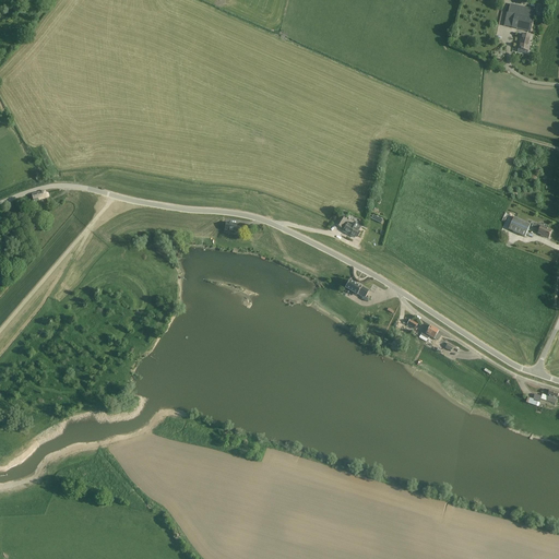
[(534,20),(507,13),(503,26),(512,28),(532,33),(534,20)]
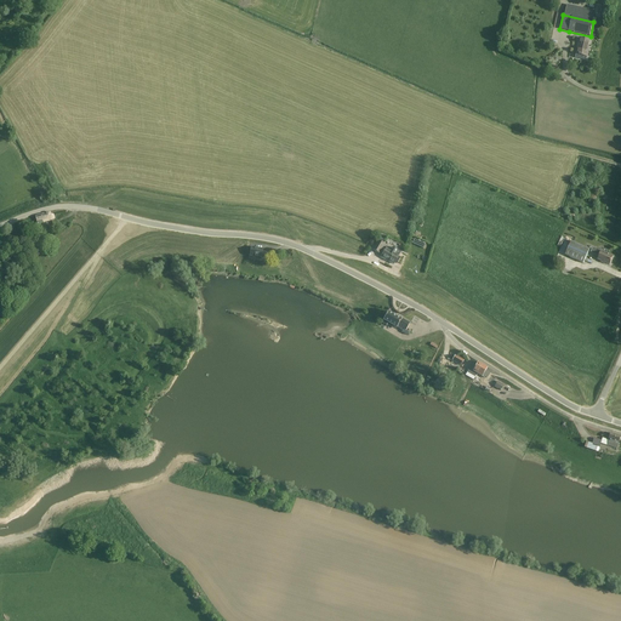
[(590,41),(580,39),(576,55),(587,57),(590,49),(588,49),(590,41)]
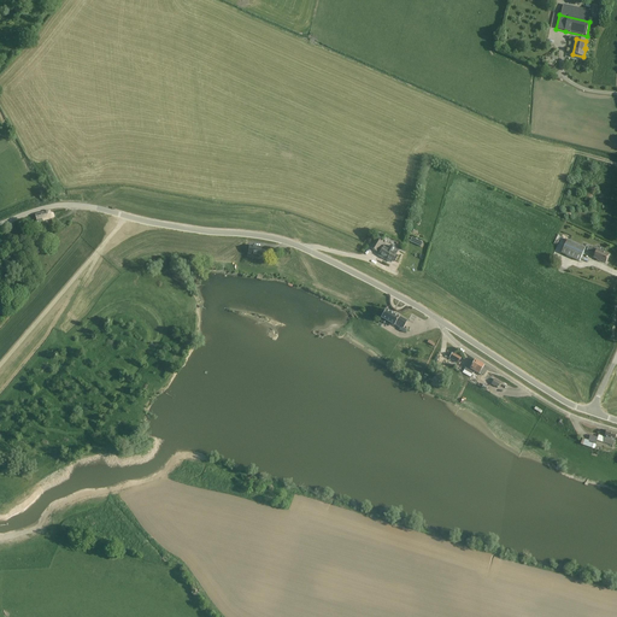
[(50,213),(48,211),(35,215),(37,223),(54,218),(53,213),(50,213)]
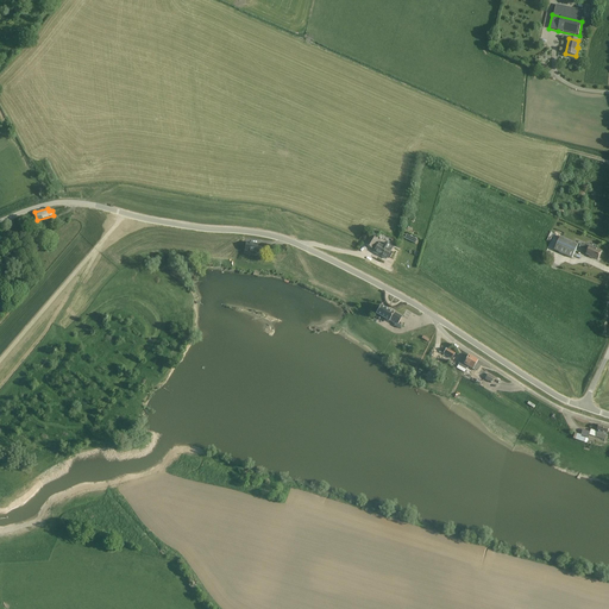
[(377,240),(370,237),(365,246),(372,250),(377,240)]
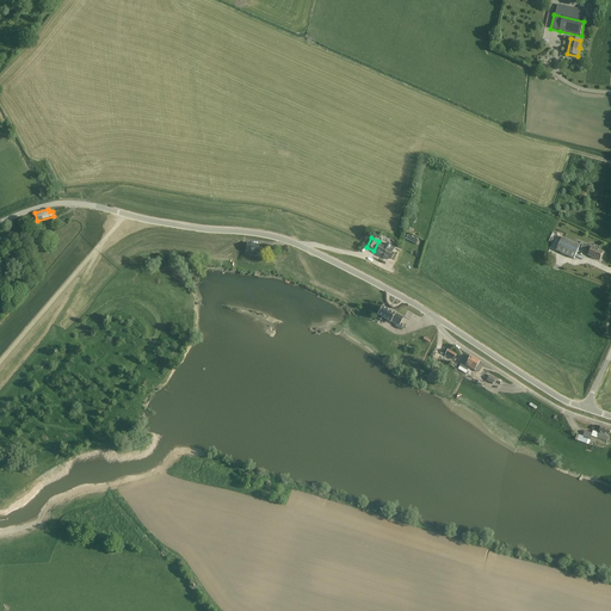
[(574,260),(580,246),(563,238),(556,252),(574,260)]
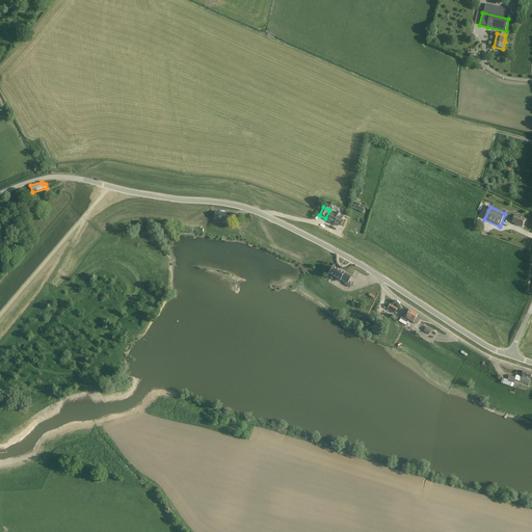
[(215,212),(214,219),(228,221),(229,217),(224,216),(225,213),(215,212)]
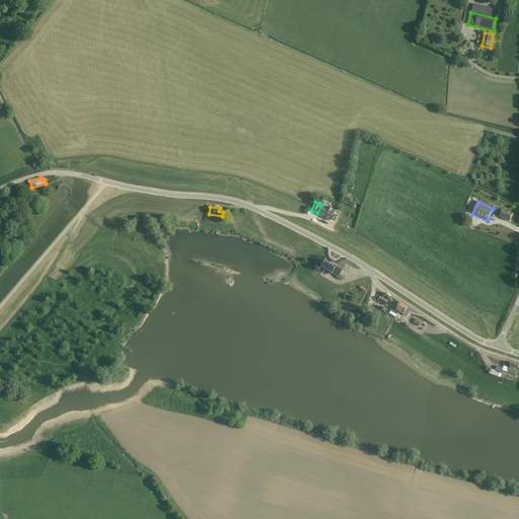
[(329,221),(334,214),(335,211),(327,207),(325,210),(322,208),(318,215),(323,218),(329,221)]
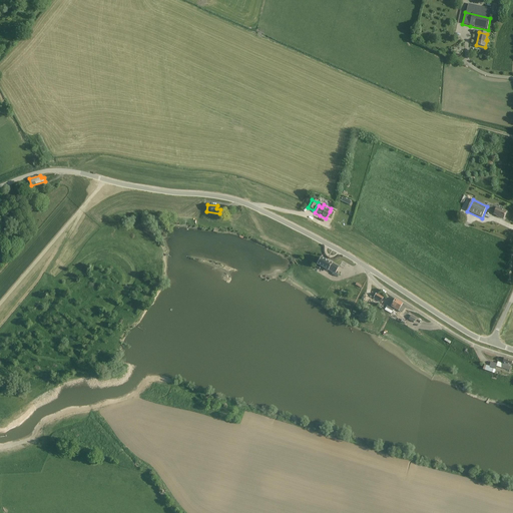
[(497,207),(497,208),(489,205),(487,209),(495,212),(494,214),(504,219),(507,212),(497,207)]
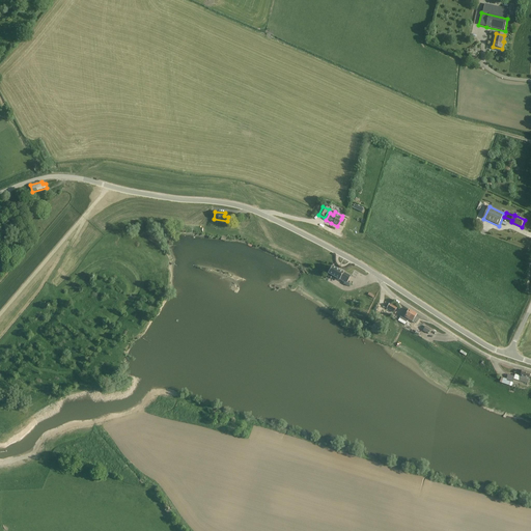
[(345,282),(346,283),(351,277),(343,273),(332,267),(328,274),(339,280),(345,283),(345,282)]
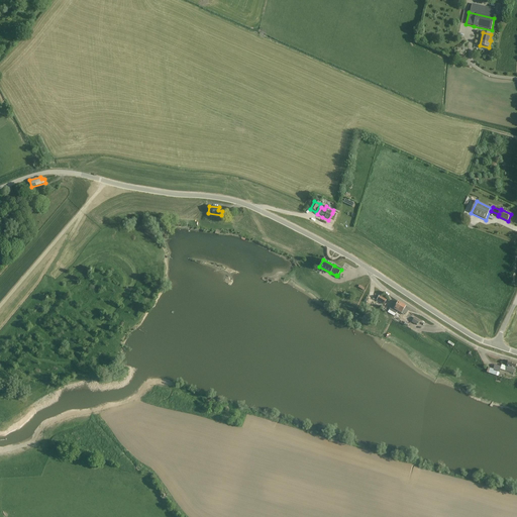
[(382,297),(380,296),(376,301),(384,305),(385,303),(387,300),(382,297)]
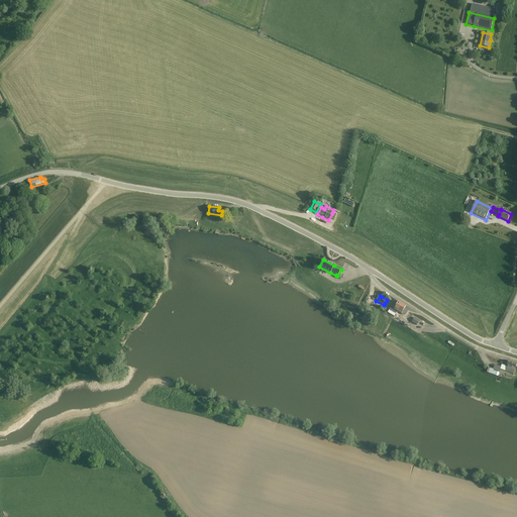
[(394,302),(391,307),(389,310),(396,314),(397,311),(401,304),(398,302),(397,304),(394,302)]
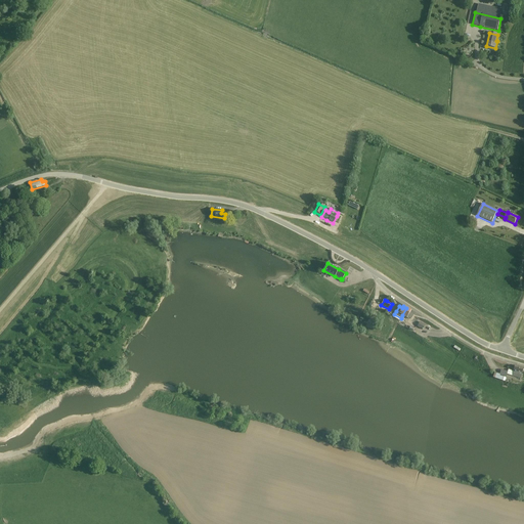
[(411,310),(406,308),(402,315),(409,319),(409,318),(411,319),(413,314),(409,312),(411,310)]
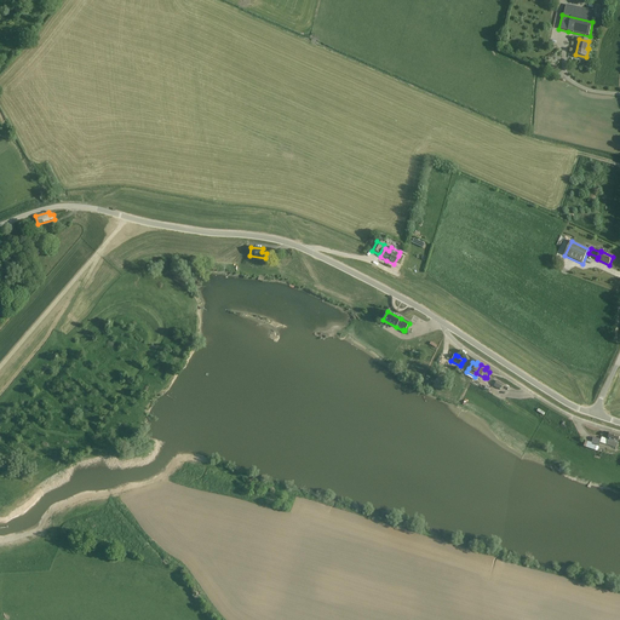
[(616,448),(618,443),(619,436),(610,432),(608,440),(602,437),(601,440),(593,437),(591,443),(587,442),(585,448),(597,452),(598,447),(592,445),(600,447),(601,443),(616,448)]
